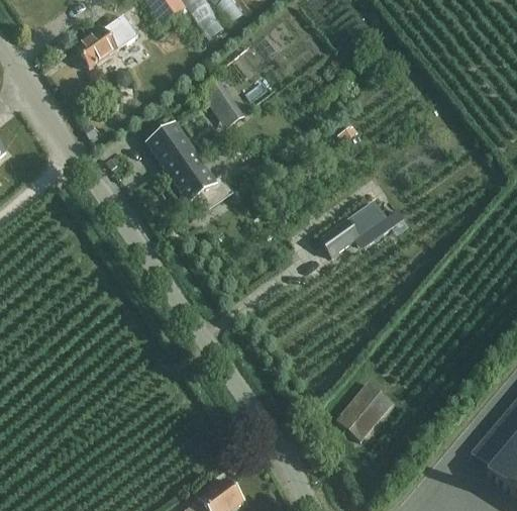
[(144,0),(160,22),(186,5),(182,0),(144,0)]
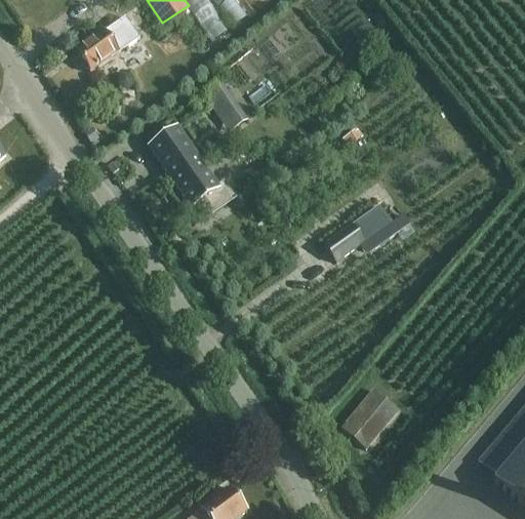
[(112,23),(122,38),(134,30),(131,25),(135,22),(128,11),(112,23)]
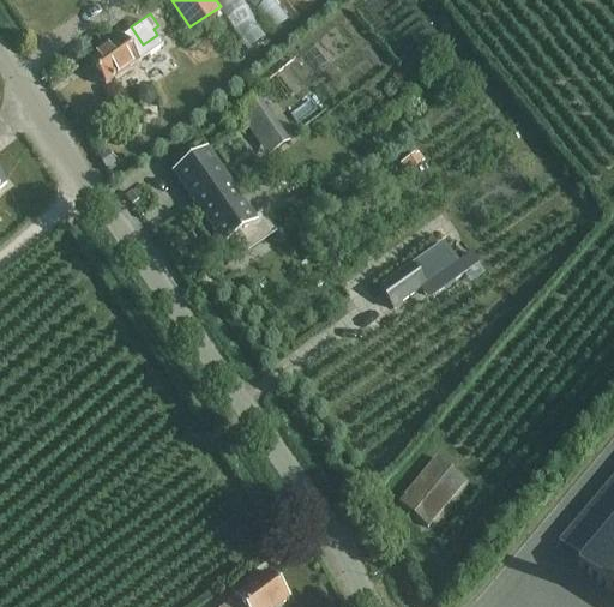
[(122,34),(89,56),(95,66),(94,71),(97,77),(103,78),(106,82),(139,59),(122,34)]
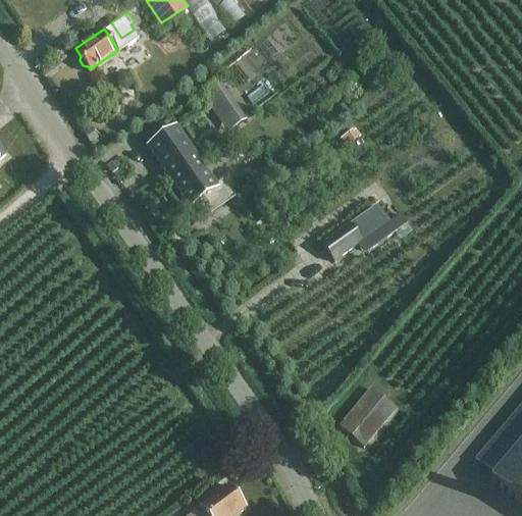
[(199,87),(227,129),(247,114),(218,73),(199,87)]
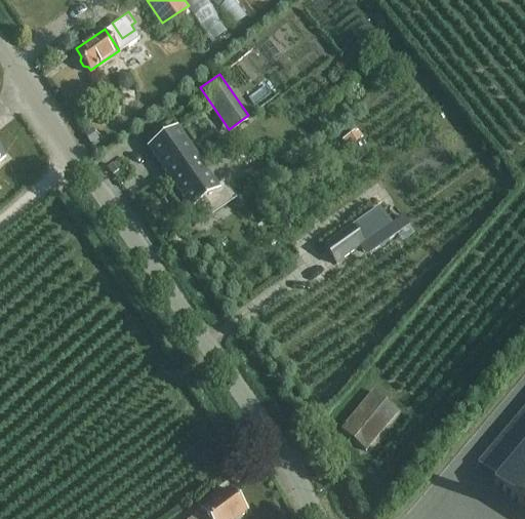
[(83,129),(90,140),(91,138),(97,134),(90,124),(83,128),(83,129)]
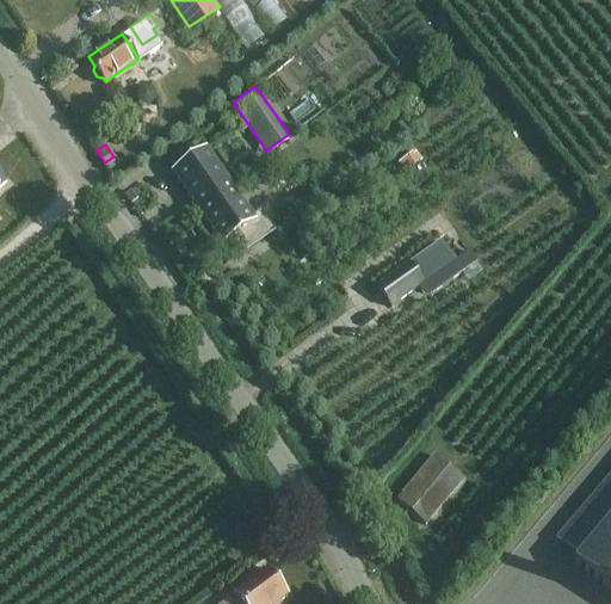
[(260,208),(252,214),(207,147),(174,170),(223,240),(229,235),(240,252),(275,228),(260,208)]
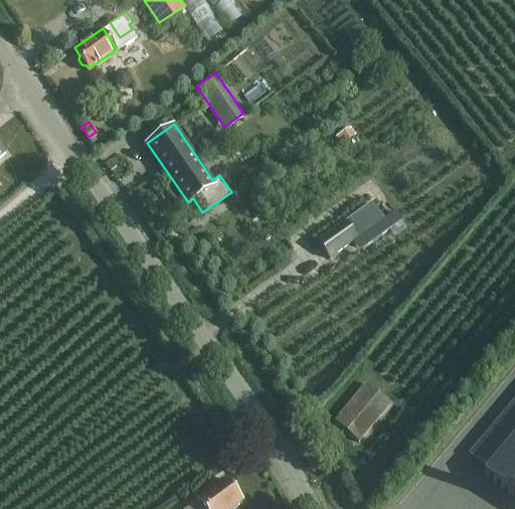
[(345,126),(335,134),(340,141),(350,133),(345,126)]
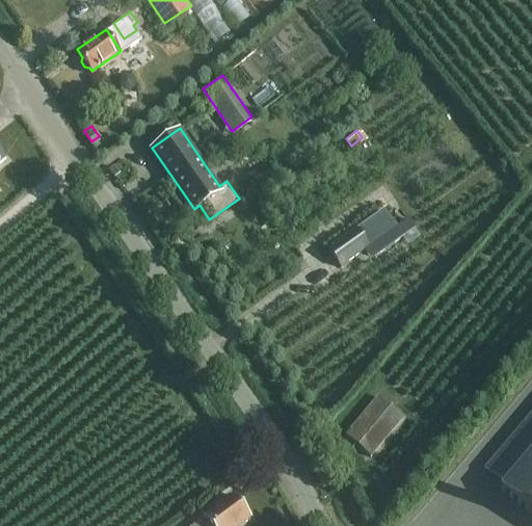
[(340,264),(397,222),(383,204),(326,245),(340,264)]
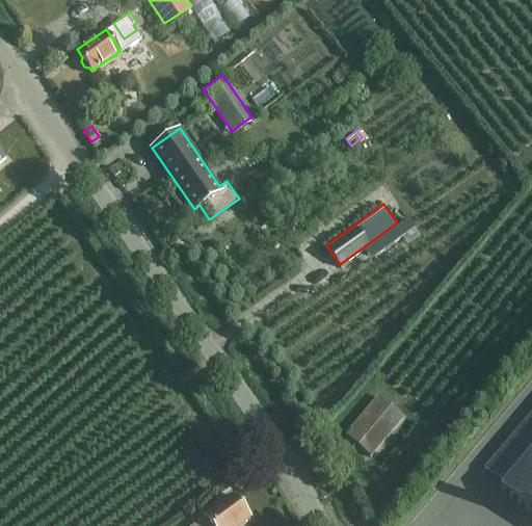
[(371,452),(403,414),(378,393),(346,431),(371,452)]
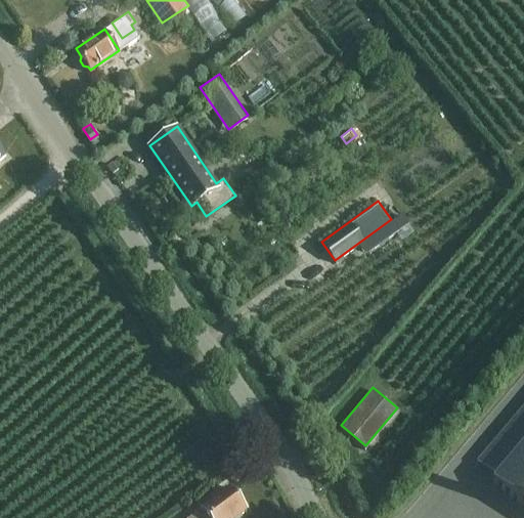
[(523,402),(489,444),(508,460),(491,479),(523,507),(523,402)]
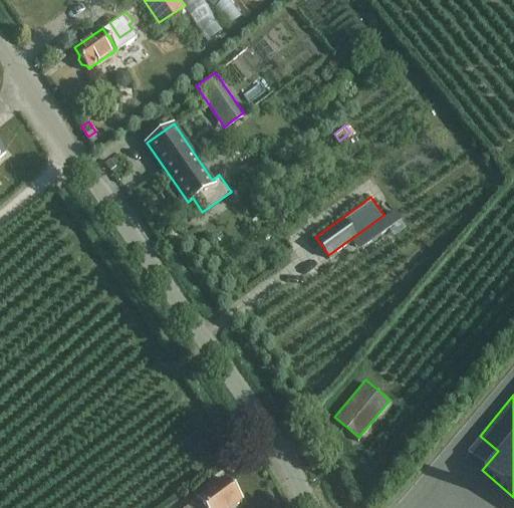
[(198,497),(183,507),(227,507),(241,498),(238,495),(239,491),(236,486),(231,485),(224,476),(198,497)]
